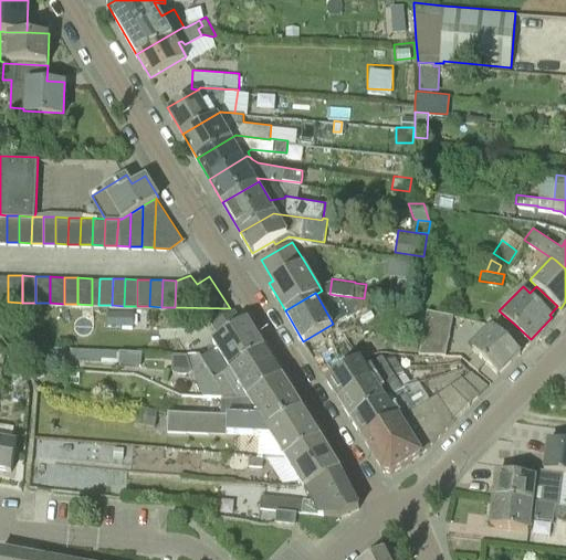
[(364,298),(336,295),(348,316),(364,307),(363,303),(365,302),(364,298)]
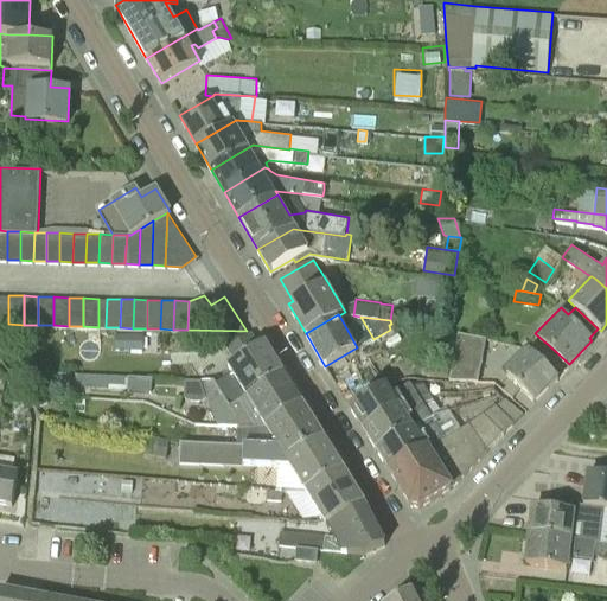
[(231,371),(217,379),(224,392),(229,402),(283,372),(264,341),(260,344),(251,331),(231,344),(238,357),(227,364),(231,371)]
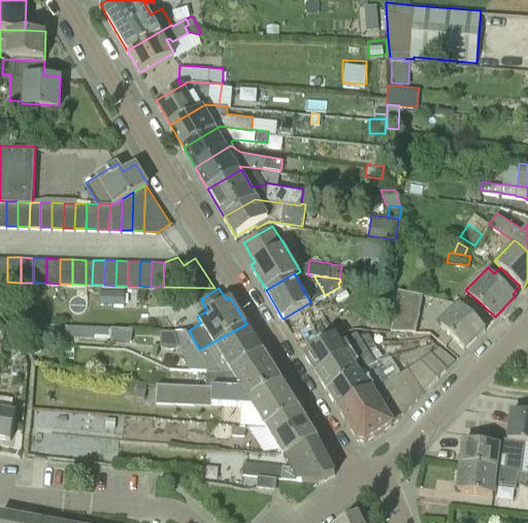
[(396,300),(421,304),(423,292),(399,288),(396,300)]
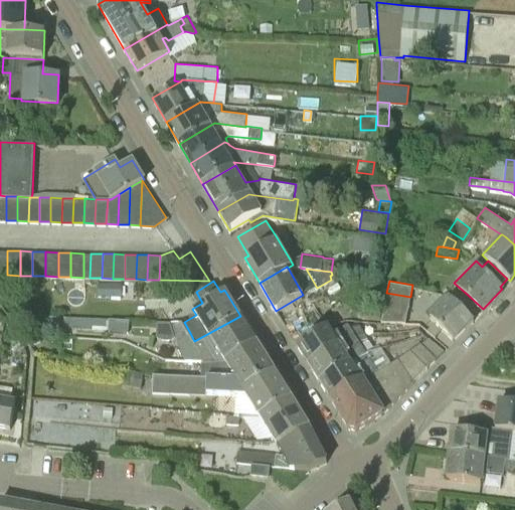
[(109,295),(110,282),(98,282),(97,295),(109,295)]
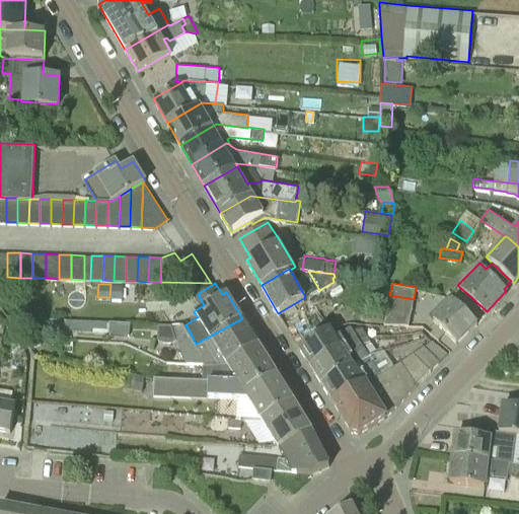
[(387,307),(412,311),(414,299),(389,295),(387,307)]
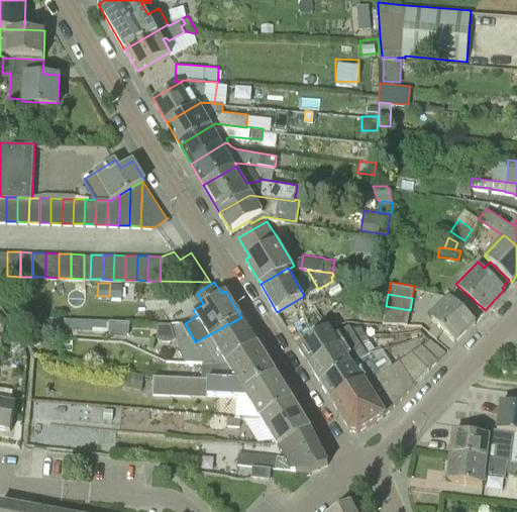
[(431,316),(430,316),(454,340),(475,320),(450,297),(449,297),(445,294),(427,312),(431,316)]
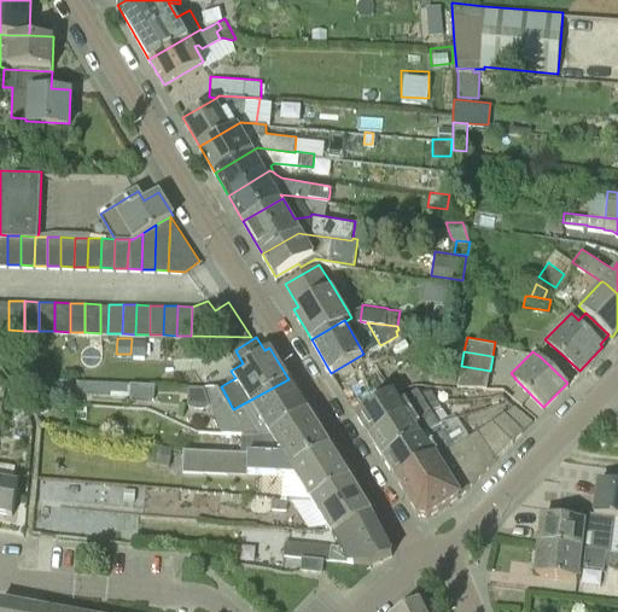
[(461,366),(458,385),(487,385),(490,371),(461,366)]
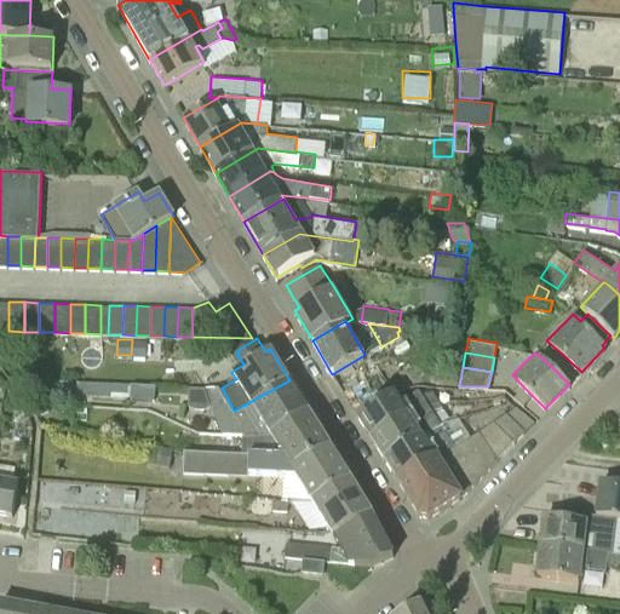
[(72,379),(10,377),(19,388),(30,386),(40,386),(40,389),(49,389),(58,389),(58,388),(72,388),(80,388),(82,389),(82,392),(130,395),(131,382),(80,379),(72,379)]
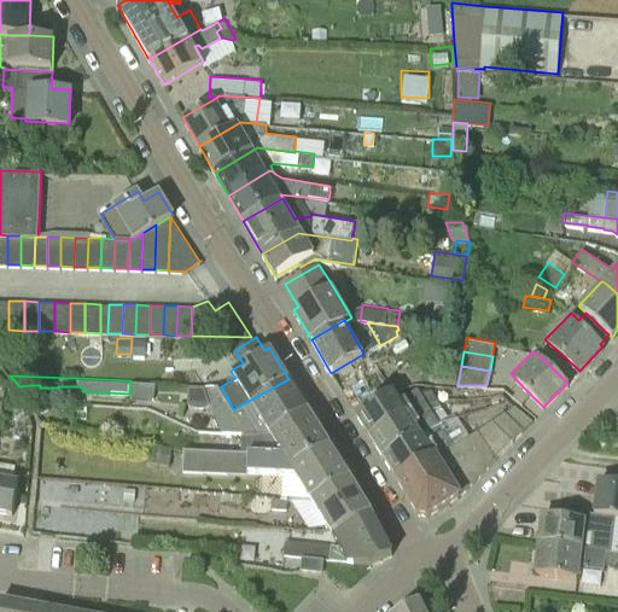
[(289,379),(233,409),(245,431),(267,432),(307,409),(289,379)]
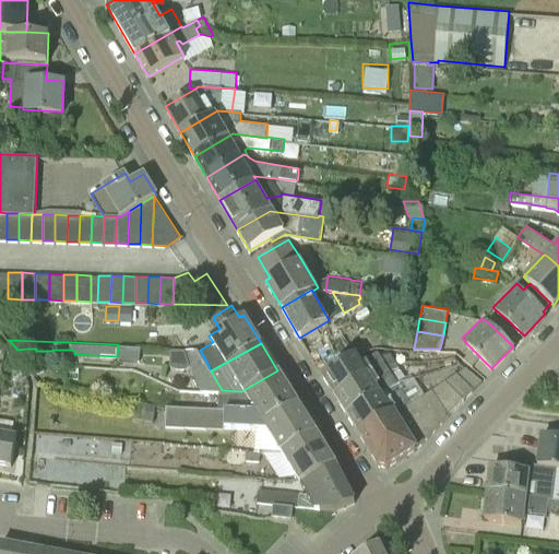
[(199,348),(185,348),(170,348),(169,364),(176,367),(191,369),(206,362),(200,350),(199,348)]
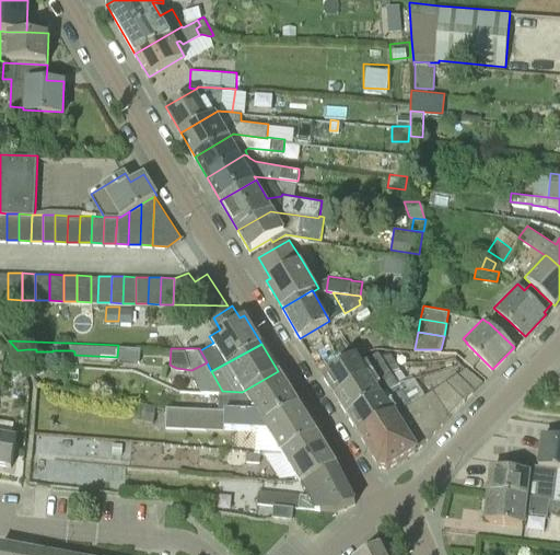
[(322,373),(335,393),(384,363),(397,361),(391,351),(381,354),(380,353),(376,351),(362,360),(357,353),(322,373)]
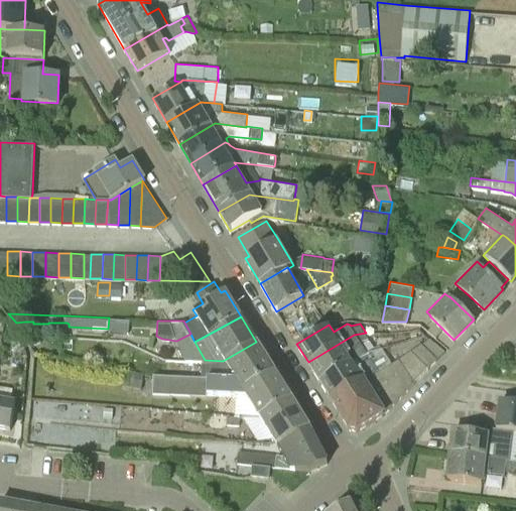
[(30,346),(31,345),(41,339),(40,332),(22,331),(30,346)]
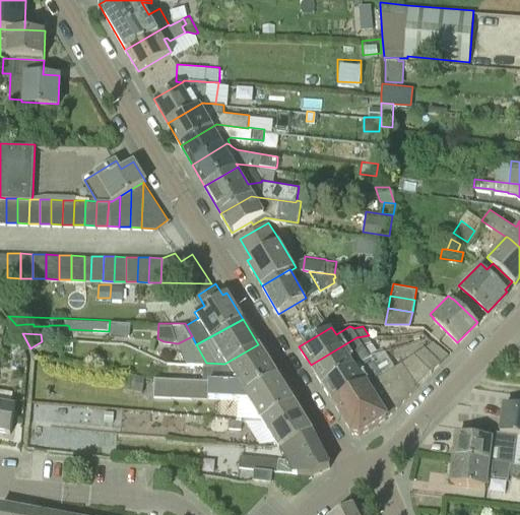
[(322,383),(365,357),(370,356),(370,355),(363,343),(372,340),(369,335),(356,337),(311,365),(322,383)]
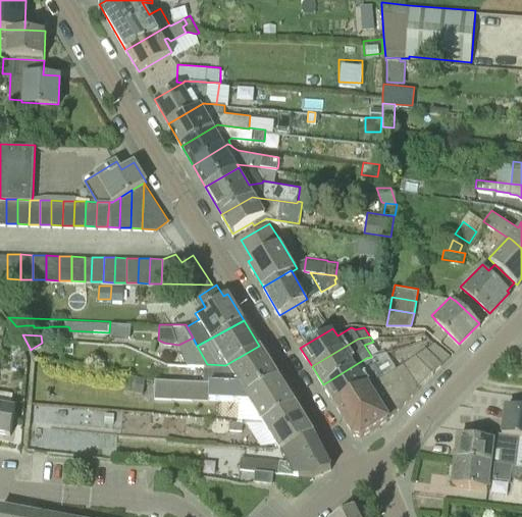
[(259,346),(225,365),(207,364),(205,364),(205,365),(204,365),(204,381),(204,382),(244,385),(248,393),(278,377),(259,346)]
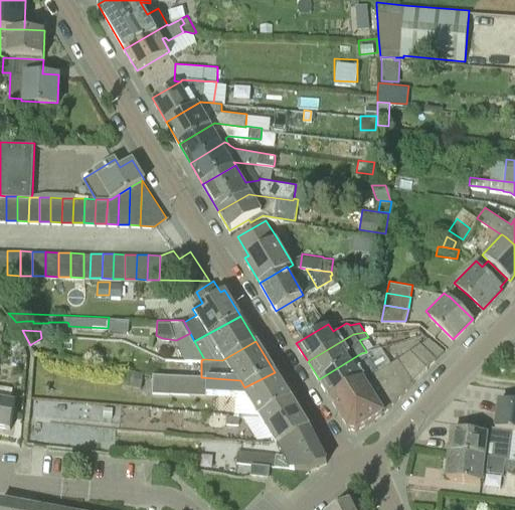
[(367,390),(372,387),(385,409),(413,381),(412,380),(426,365),(426,366),(436,357),(420,342),(397,357),(397,356),(391,360),(375,370),(360,378),(367,390)]
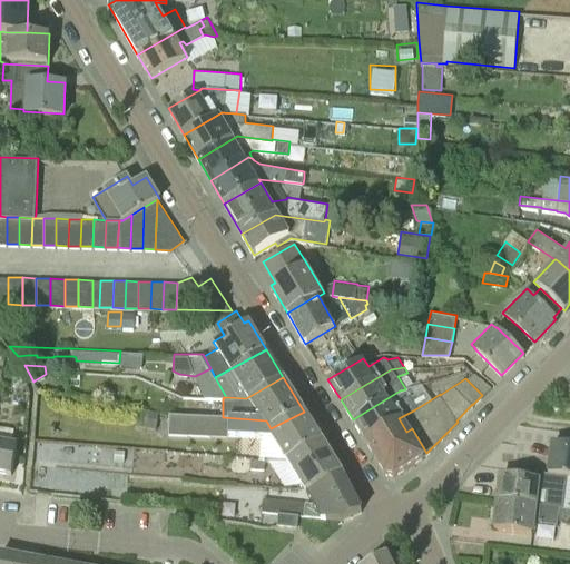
[(364,439),(399,418),(415,409),(433,398),(422,382),(405,388),(405,389),(400,391),(353,419),(364,439)]
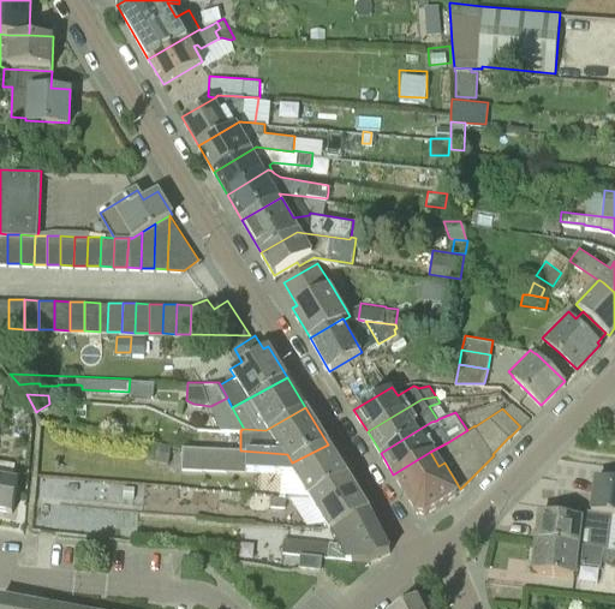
[(171,443),(150,440),(147,458),(167,461),(171,443)]
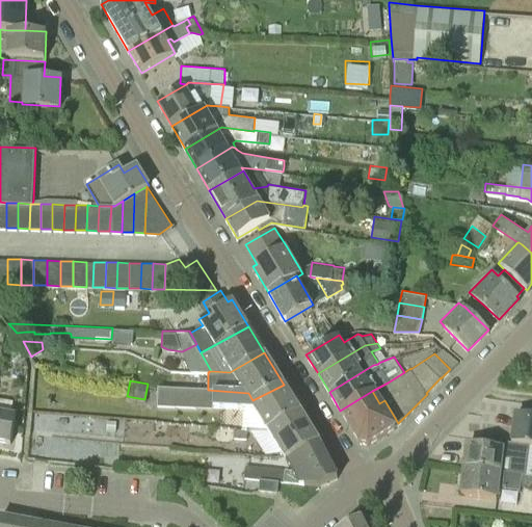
[(284,385),(253,400),(248,393),(208,390),(208,389),(157,387),(156,404),(212,407),(212,405),(243,407),(242,427),(247,427),(247,426),(266,427),(268,430),(302,413),(284,385)]
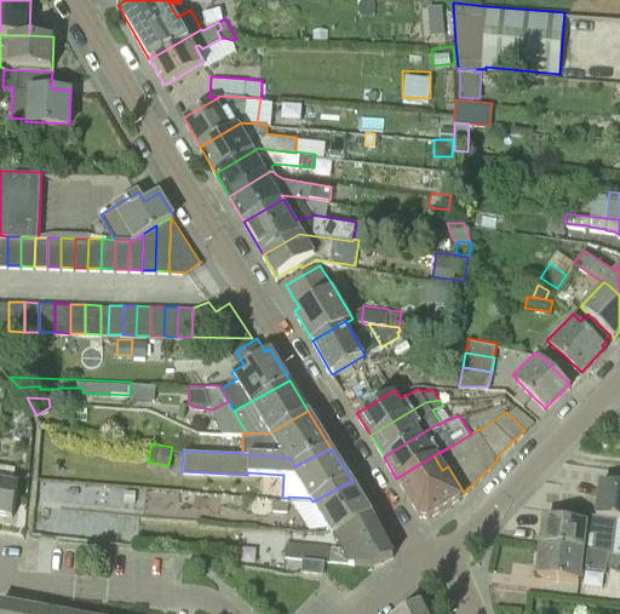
[(461,497),(464,493),(448,466),(442,470),(434,455),(396,478),(419,515),(429,517),(461,497)]
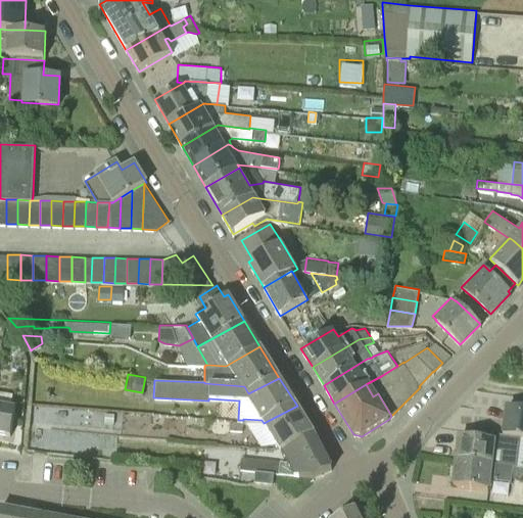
[(0,402),(0,431),(10,434),(15,405),(0,402)]
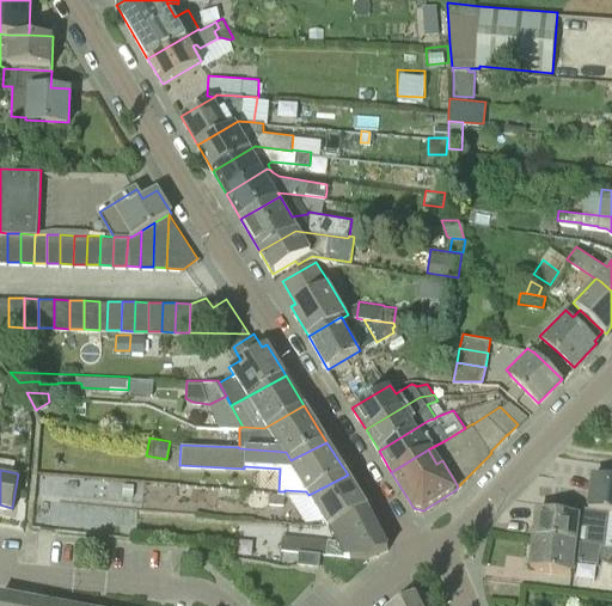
[(329,525),(366,506),(348,475),(308,495),(326,525),(329,525)]
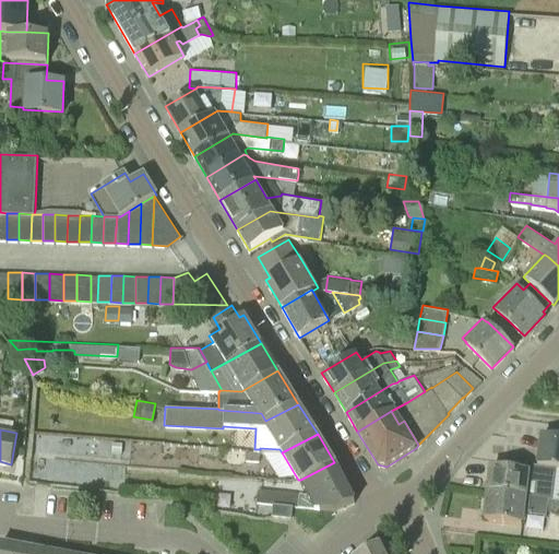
[(537,463),(557,467),(557,466),(558,466),(558,436),(540,434),(537,463)]
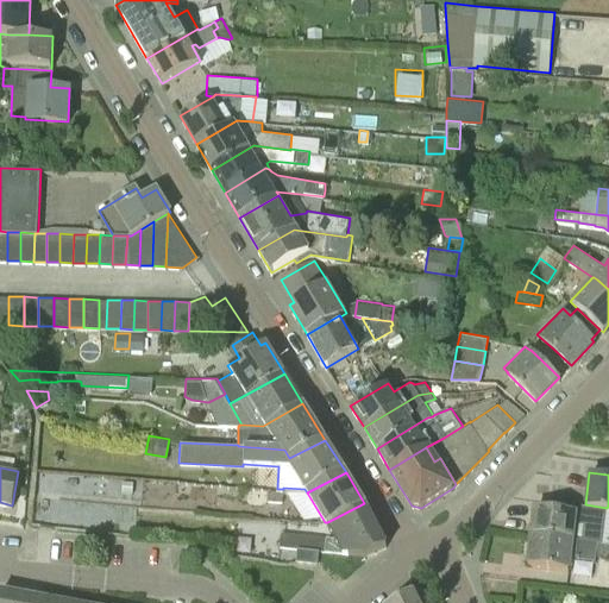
[(132,479),(121,478),(120,490),(132,491),(132,479)]
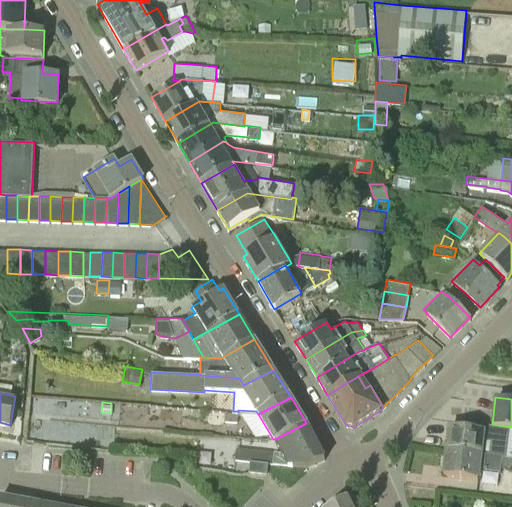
[(238,411),(233,411),(225,411),(224,419),(237,421),(238,411)]
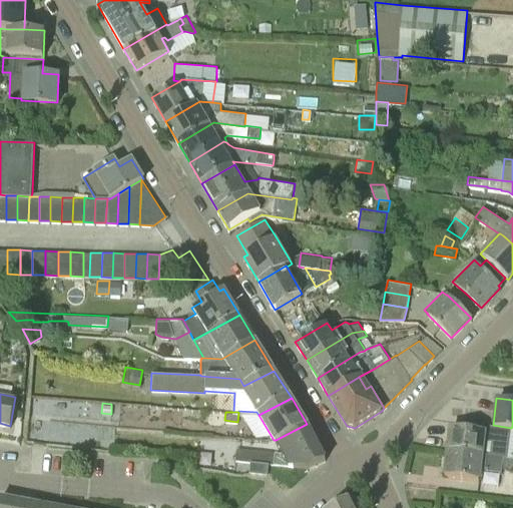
[(305,466),(315,463),(325,459),(307,424),(276,440),(274,440),(276,442),(277,441),(282,452),(274,451),(272,463),(305,466)]
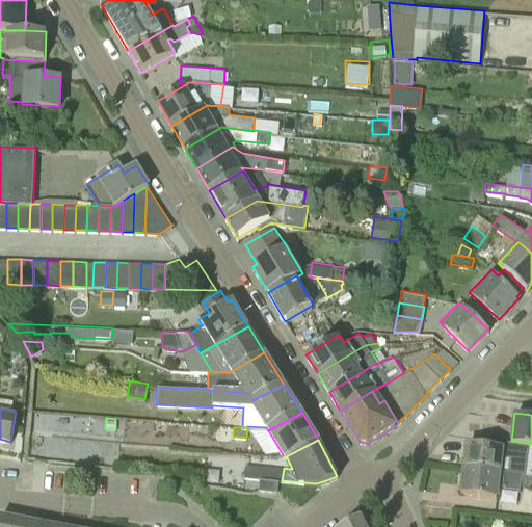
[(512,472),(526,473),(530,444),(511,441),(502,440),(501,446),(468,442),(464,467),(512,472)]
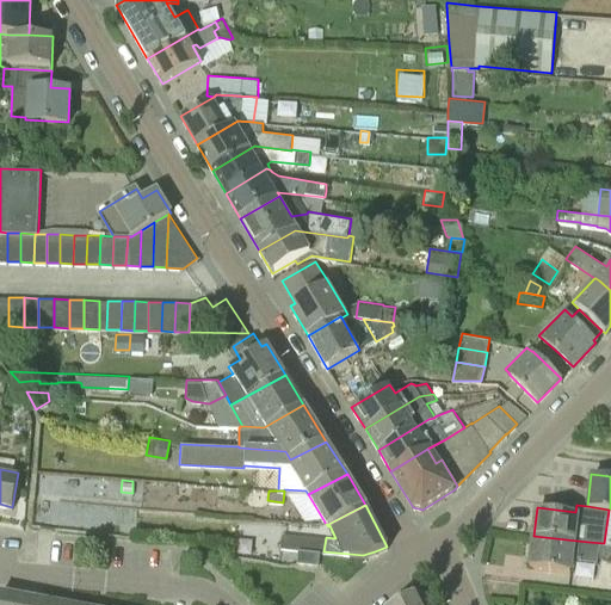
[(298,549),(320,551),(321,537),(282,532),(281,547),(298,549)]
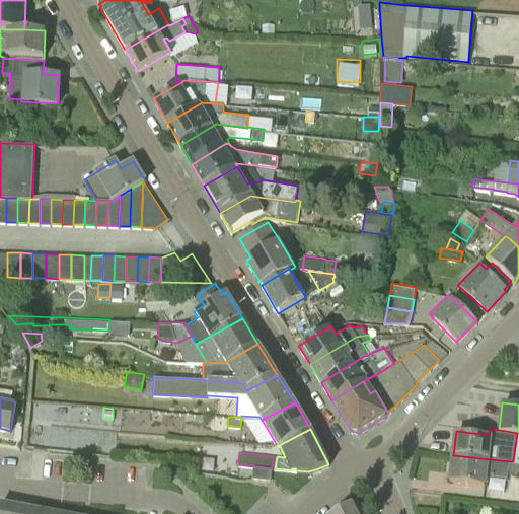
[(518,472),(518,461),(513,461),(500,460),(453,455),(450,481),(487,486),(488,474),(507,476),(508,471),(518,472)]
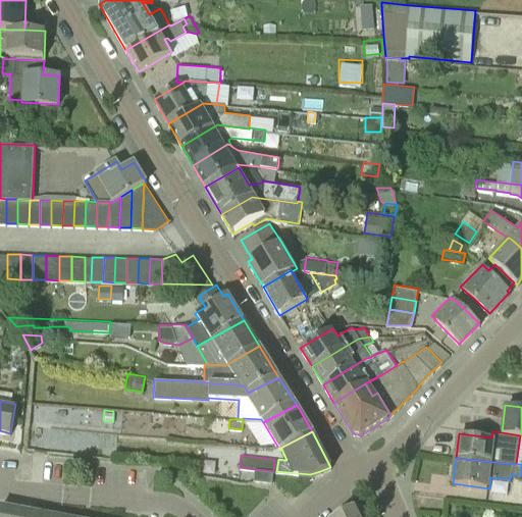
[(273,471),(255,469),(253,480),(271,482),(273,471)]
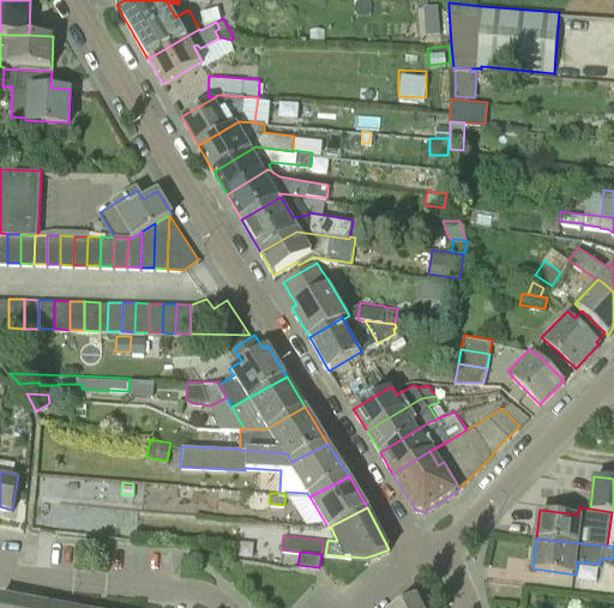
[(0,594),(0,607),(32,607),(35,600),(0,594)]
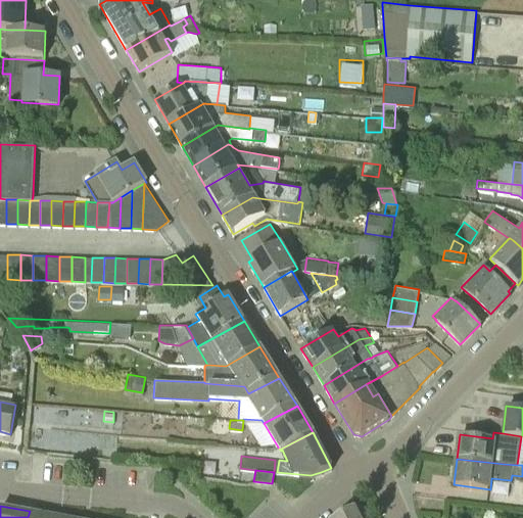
[(360,517),(354,506),(333,517),(360,517)]
